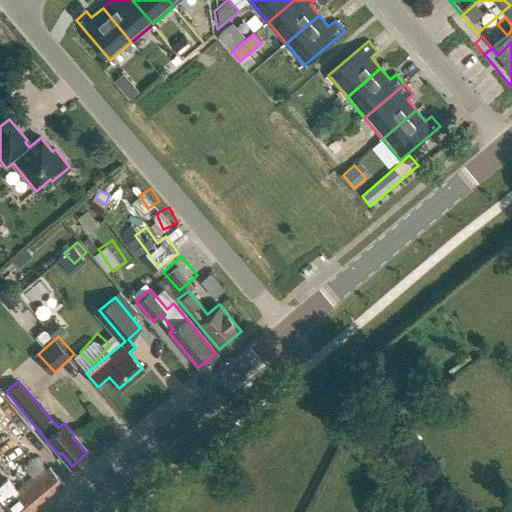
[(24,482),(42,502),(64,483),(50,466),(45,470),(36,459),(25,469),(29,473),(30,471),(33,474),(24,482)]
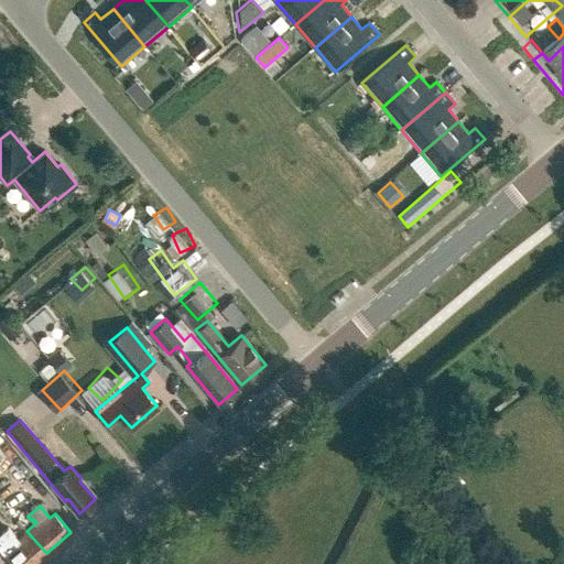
[(6,555),(12,563),(33,563),(46,553),(26,531),(17,539),(7,528),(0,533),(0,554),(2,557),(6,555)]
